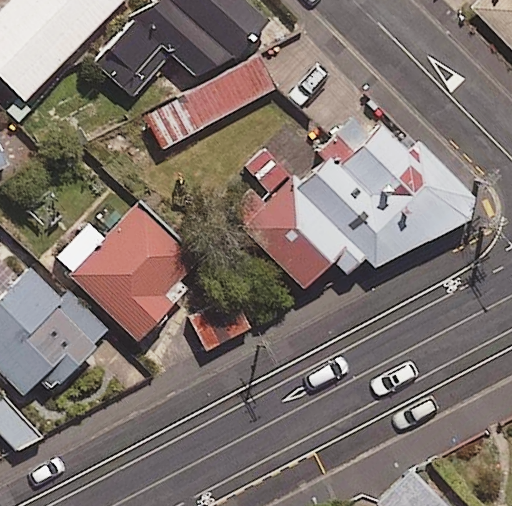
[(10,0),(0,11),(0,77),(24,101),(122,0),(10,0)]
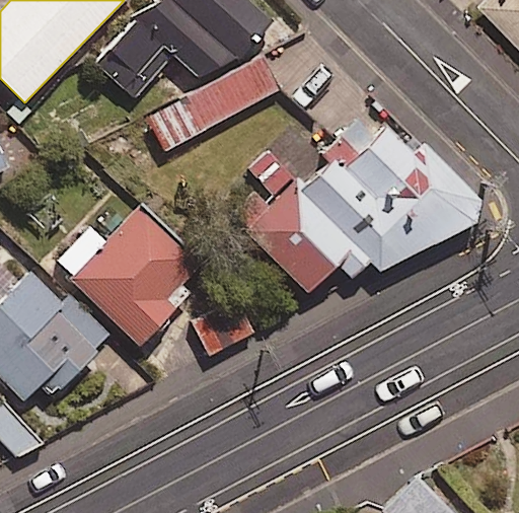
[(167,149),(279,86),(256,44),(273,26),(245,0),(162,0),(100,64),(133,96),(175,54),(193,70),(176,87),(183,98),(149,118),(167,149)]
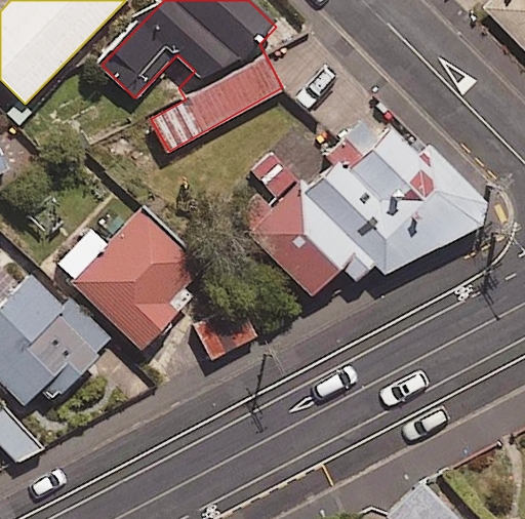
[(493,0),(490,3),(524,39),(524,0),(493,0)]
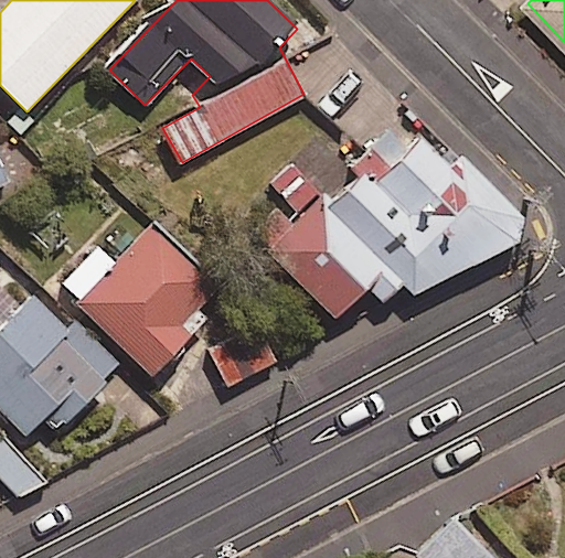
[(321,194),(287,159),(267,180),(301,214),(267,247),(339,319),(369,289),(384,303),(403,285),(417,293),(516,245),(524,217),(406,110),(321,194)]
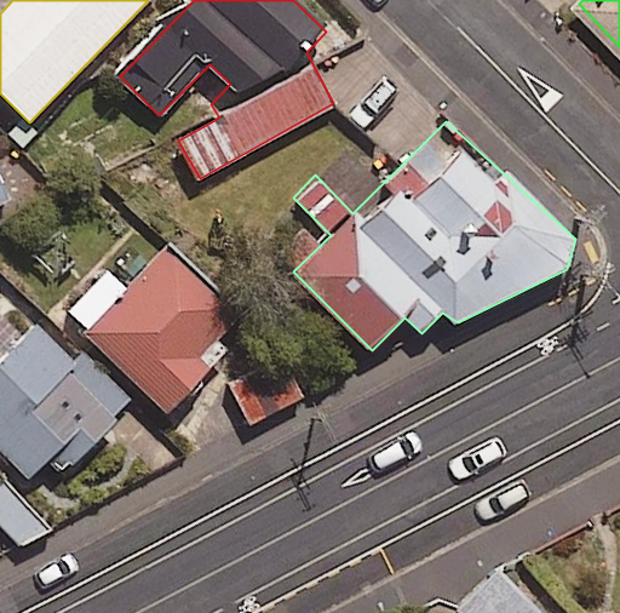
[(0,199),(10,194),(0,176),(0,199)]
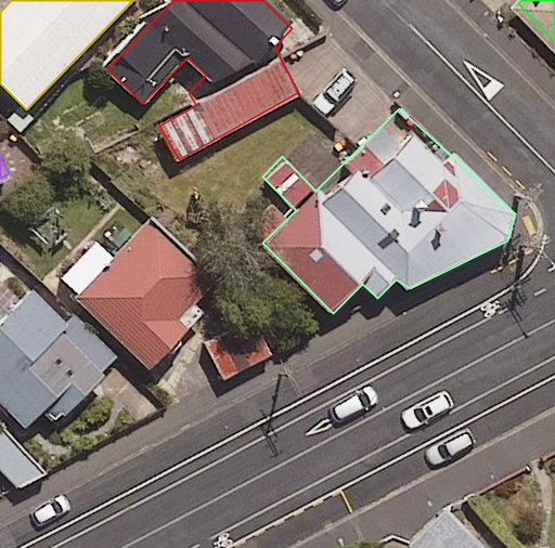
[(59,283),(151,369),(202,315),(192,307),(214,284),(149,223),(114,259),(97,243),(59,283)]
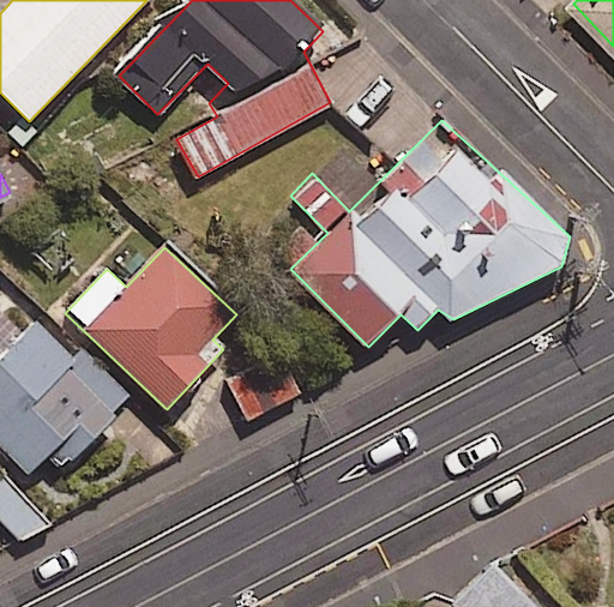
[(73,362),(36,325),(0,360),(0,445),(28,474),(48,454),(64,469),(134,398),(86,350),(73,362)]
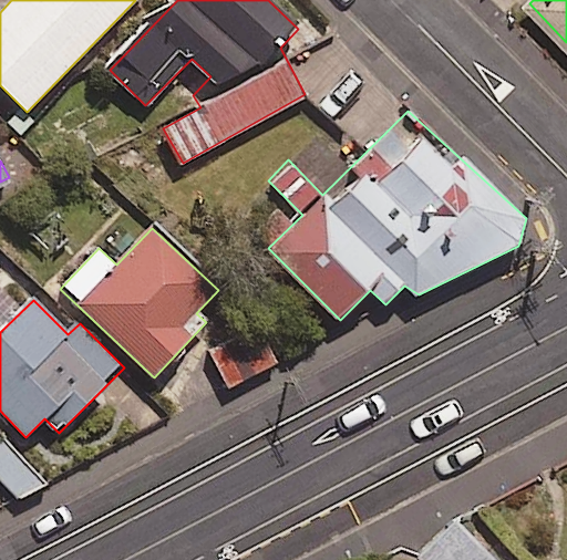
[(276,361),(254,324),(207,353),(229,390),(276,361)]
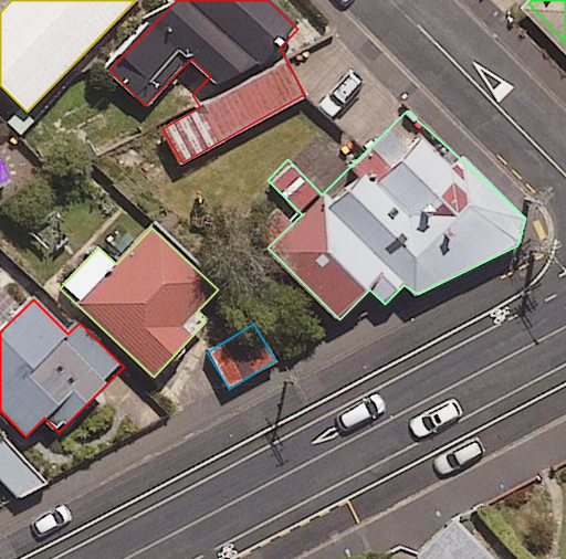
[(43,478),(3,434),(0,436),(0,473),(22,498),(43,478)]
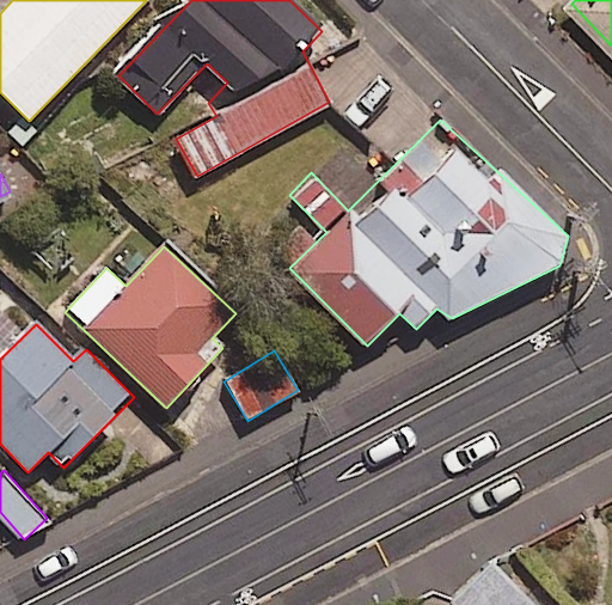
[(538,604),(489,552),(450,588),(464,604),(538,604)]
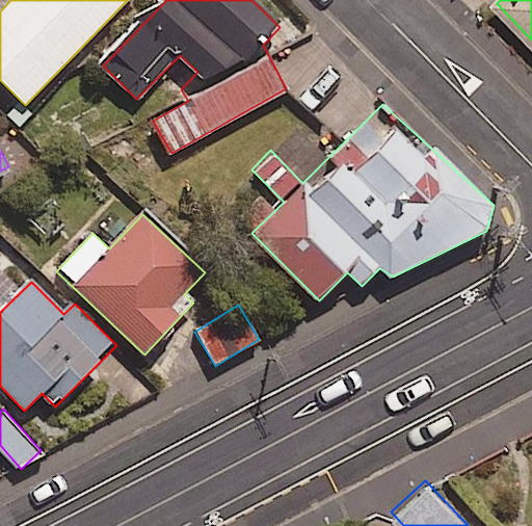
[(531,504),(522,515),(531,524),(531,504)]
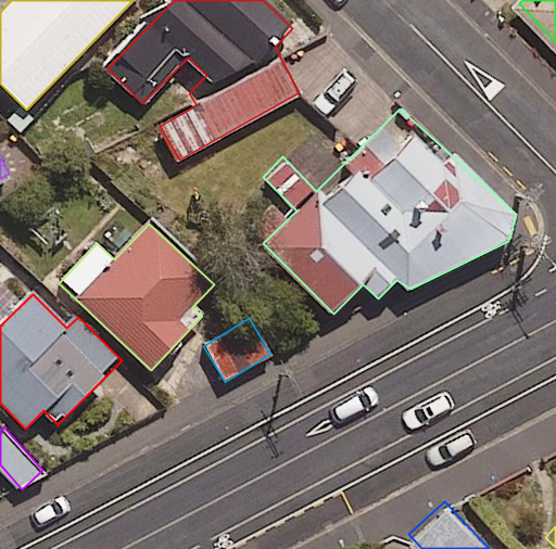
All buildings are outlined.
